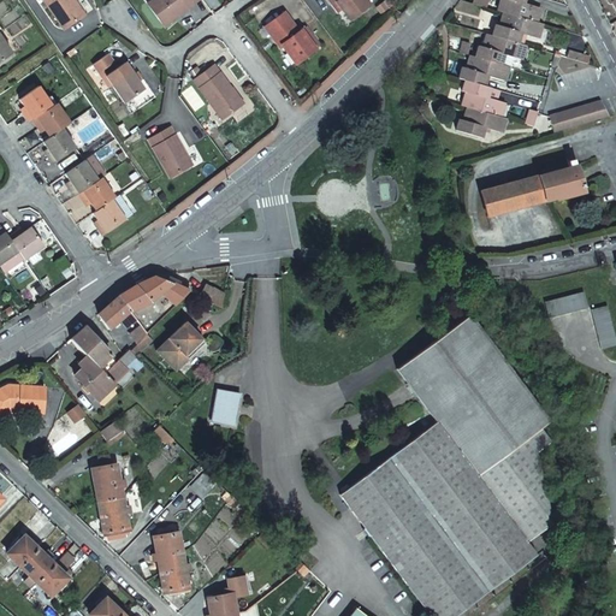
[(81,12),(71,0),(41,0),(61,27),(81,12)]
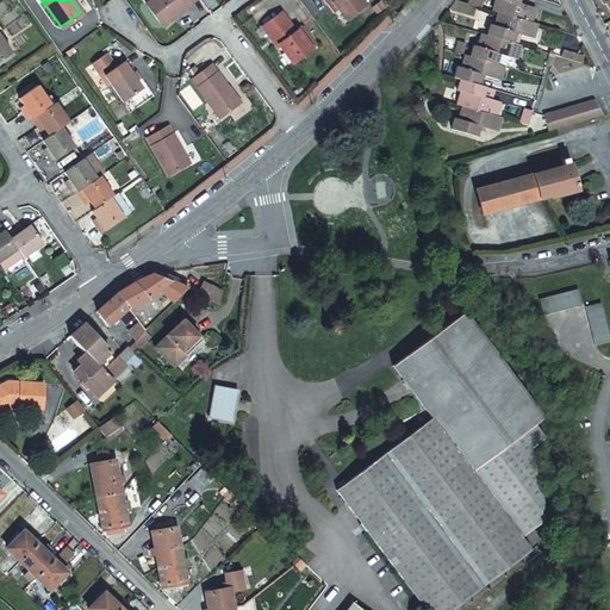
[(173,10),(185,0),(141,0),(156,19),(172,7),(173,10)]
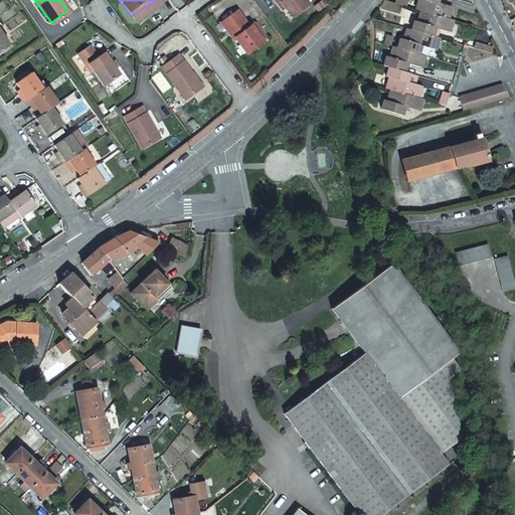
[(282,0),(283,1),(290,9),(302,0),(282,0)]
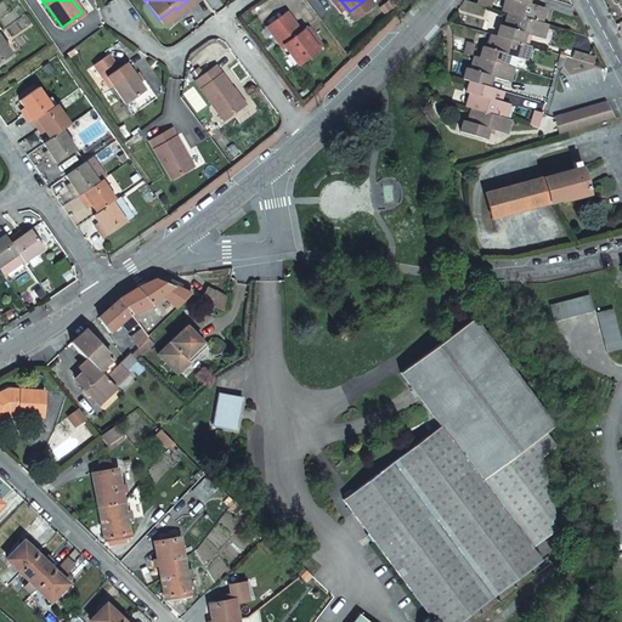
[(505,0),(503,11),(509,13),(529,20),(541,23),(544,9),(529,4),(529,0),(505,0)]
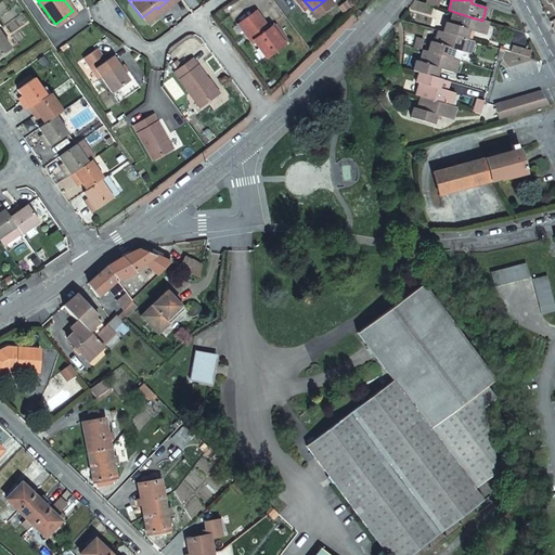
[(265,52),(281,38),(268,21),(266,23),(253,7),(236,20),(248,37),(252,35),(265,52)]
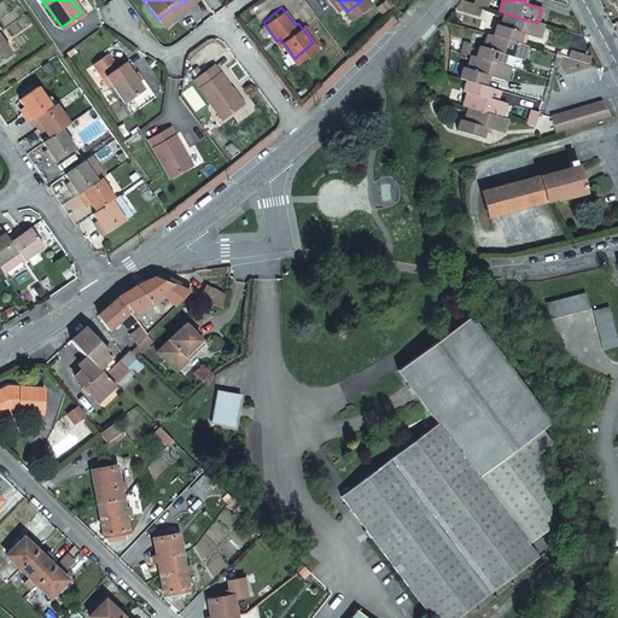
[(538,40),(543,24),(537,23),(525,19),(506,13),(501,27),(497,25),(494,36),(520,45),(523,34),(538,40)]
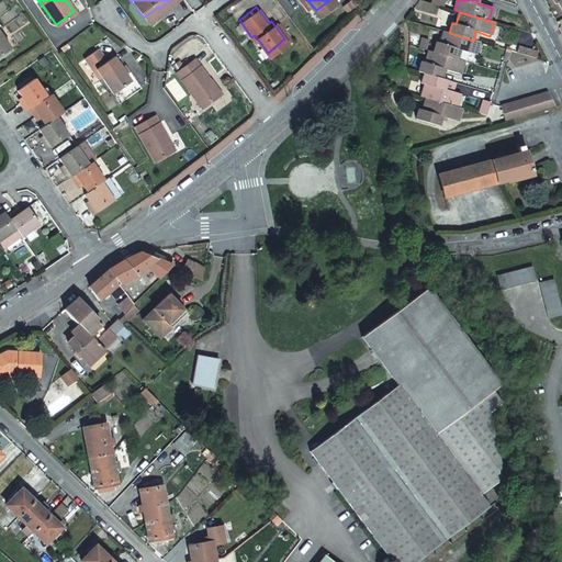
[(271,21),(284,38),(289,36),(274,18),(271,21)]
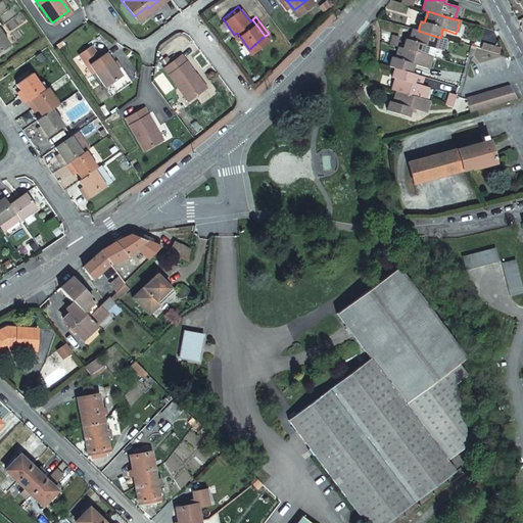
[(441,52),(445,39),(440,38),(418,31),(413,30),(409,41),(406,40),(403,49),(420,54),(425,56),(429,57),(431,58),(433,50),(441,52)]
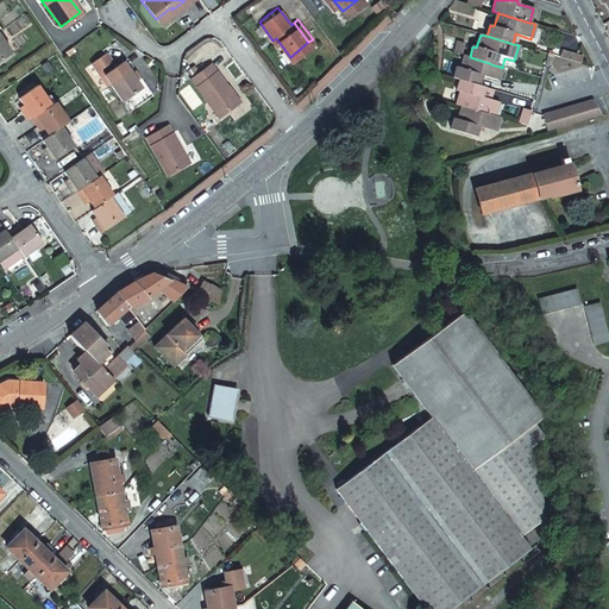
[(457,42),(453,52),(460,55),(464,44),(457,42)]
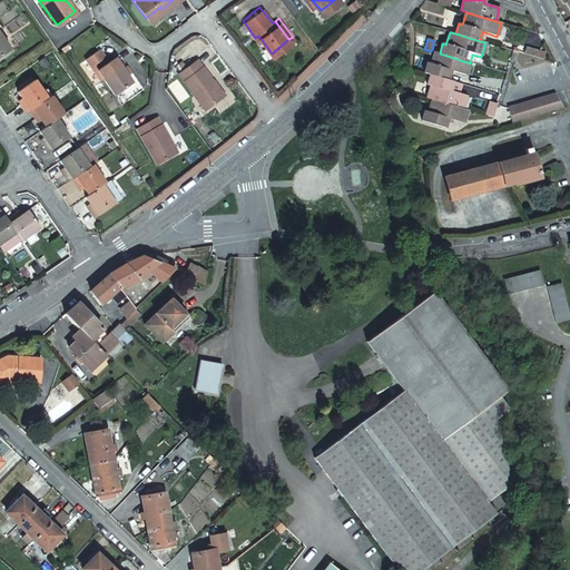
[(89,64),(101,55),(96,47),(82,56),(89,64)]
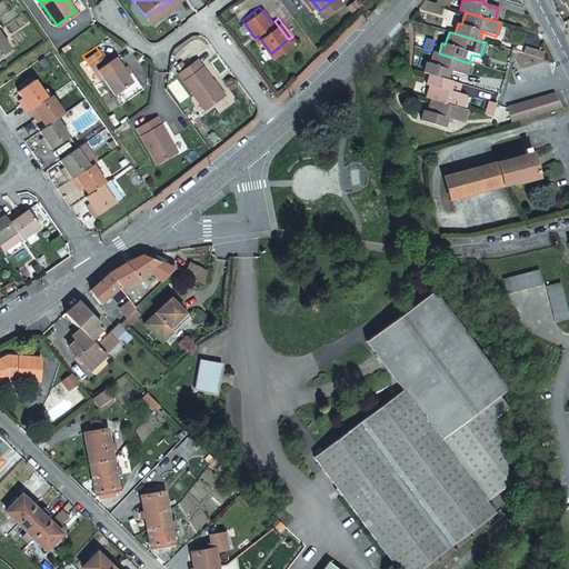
[(522,55),(542,60),(543,53),(525,47),(522,55)]
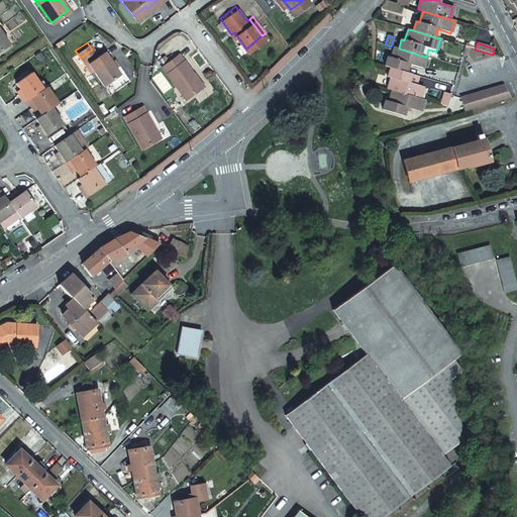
[(383,67),(389,69),(403,73),(406,74),(408,66),(421,70),(424,57),(420,56),(415,54),(399,48),(393,47),(390,59),(386,58),(383,67)]
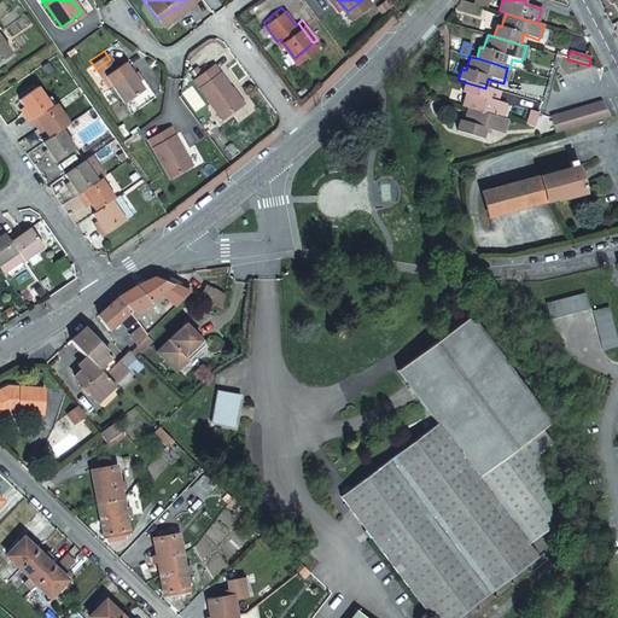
[(103,73),(110,82),(122,99),(141,85),(129,68),(122,58),(103,73)]
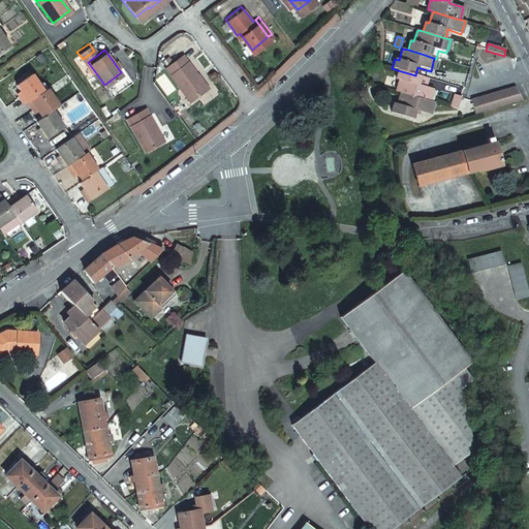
[(195,70),(180,50),(162,63),(187,96),(205,84),(194,71),(195,70)]
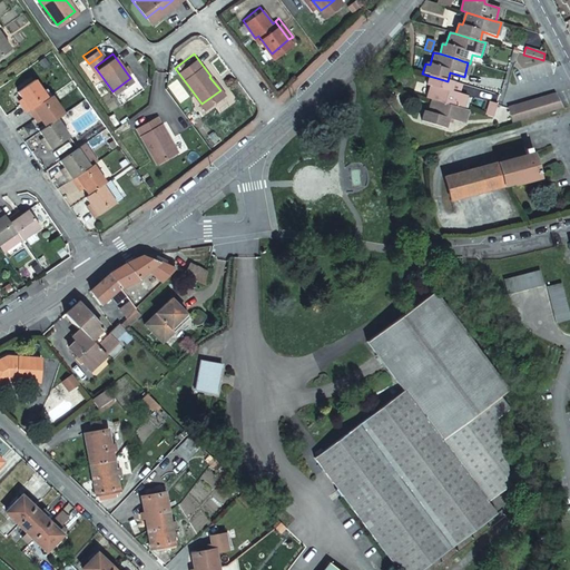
[(26,106),(43,94),(31,76),(13,88),(20,97),(17,99),(23,108),(26,106)]
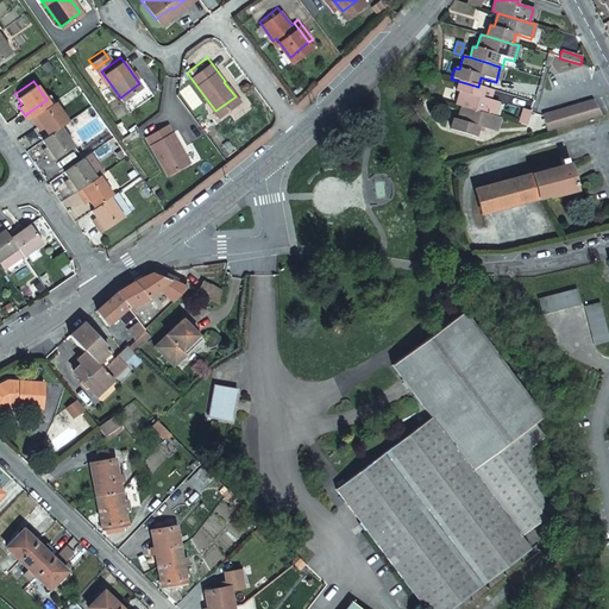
[(459,93),(454,106),(460,107),(476,112),(493,117),(496,102),(481,99),(484,88),(478,87),(475,86),(458,81),(454,92),(459,93)]
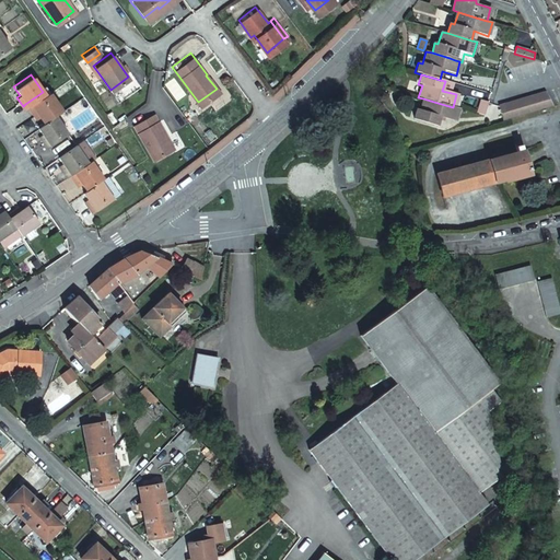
[(53,112),(60,106),(47,89),(43,92),(25,104),(33,114),(36,112),(42,120),(53,112)]
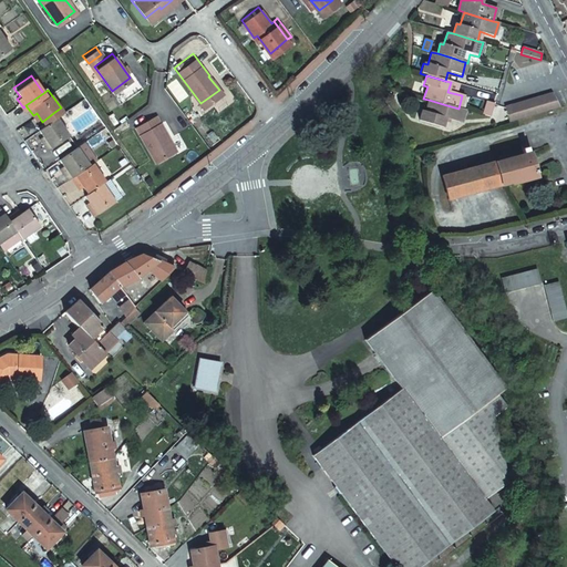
[(543,96),(547,111),(558,107),(552,93),(543,96)]
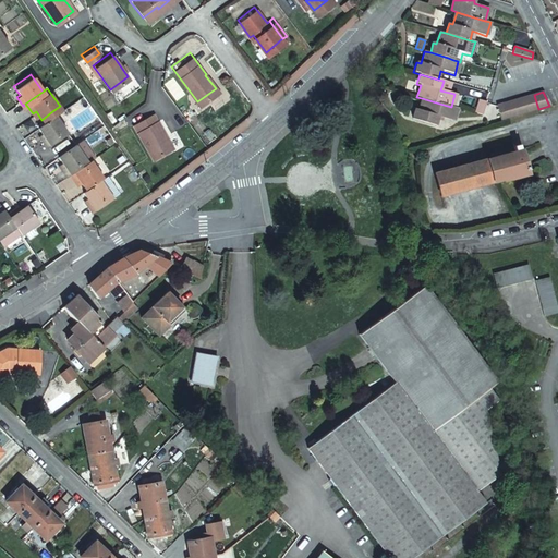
[(526,97),(531,111),(538,109),(534,95),(526,97)]
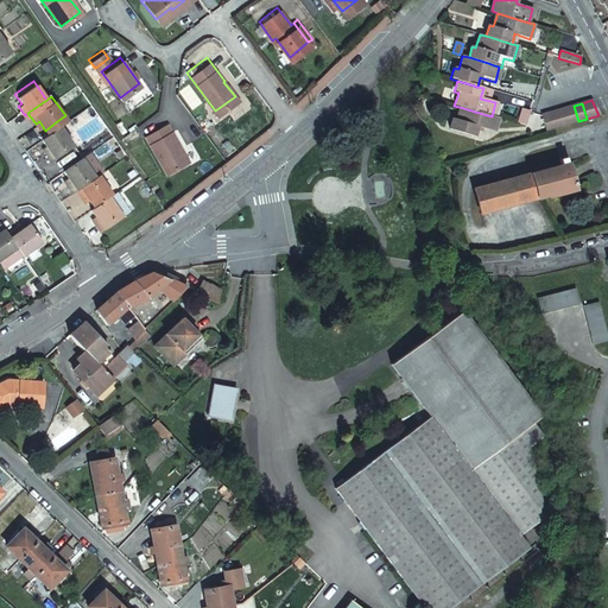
[(565,108),(569,124),(578,121),(574,106),(565,108)]
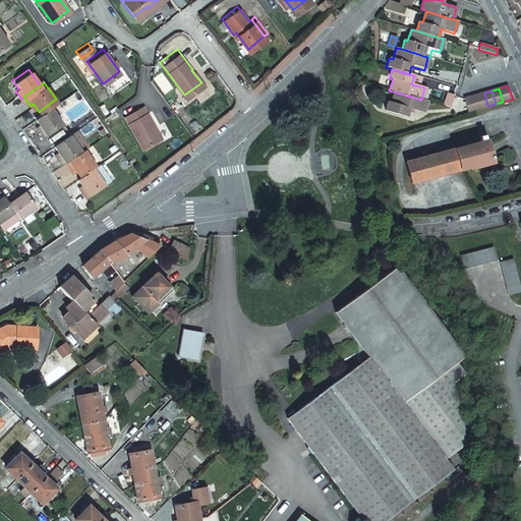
[(407,96),(394,92),(391,104),(387,103),(384,112),(406,118),(408,110),(422,114),(425,101),(421,100),(407,96)]
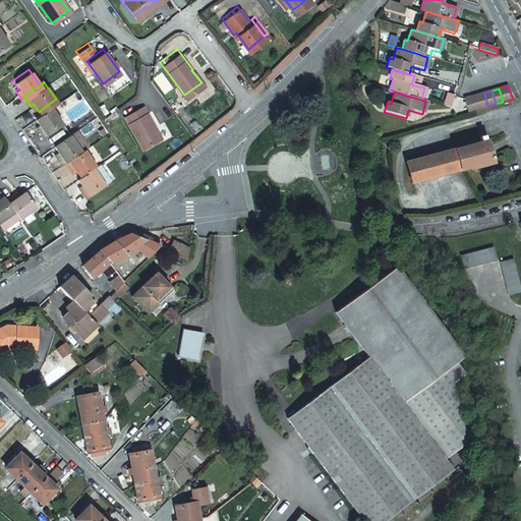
[(477,95),(480,108),(487,106),(484,93),(477,95)]
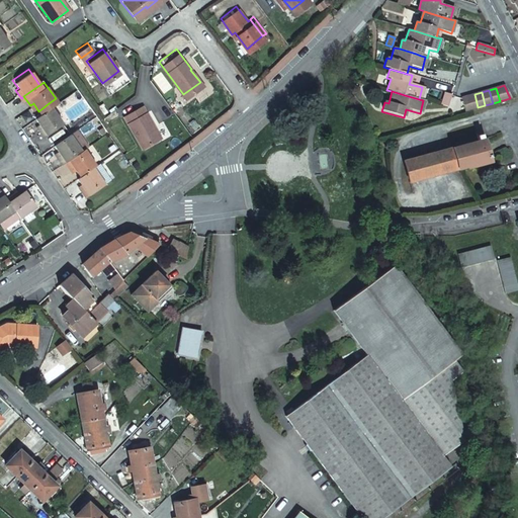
[(448,108),(451,96),(445,94),(442,106),(448,108)]
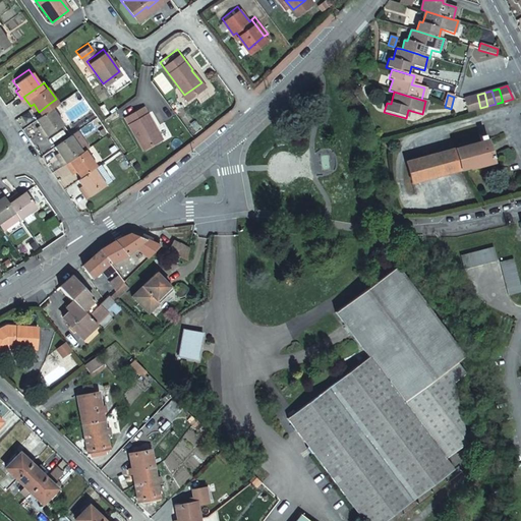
[(470,97),(474,110),(480,108),(477,95),(470,97)]
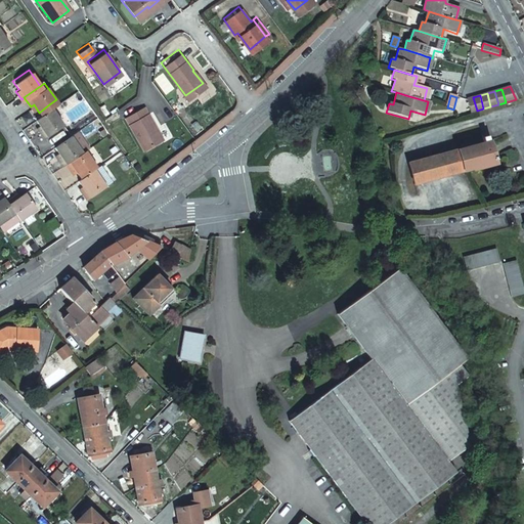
[(466,99),(470,113),(477,111),(473,97),(466,99)]
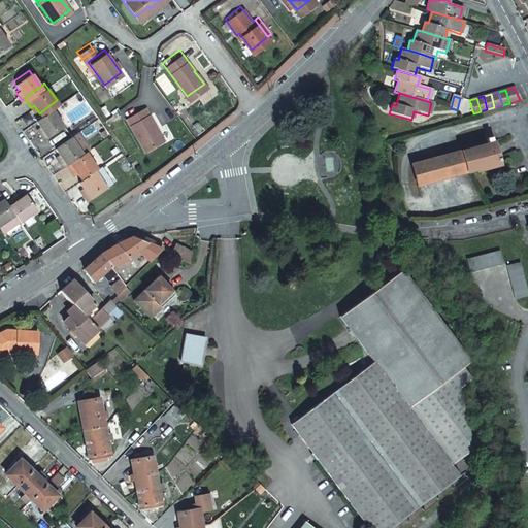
[(163,137),(159,129),(157,130),(155,126),(156,125),(143,104),(126,116),(144,147),(163,137)]
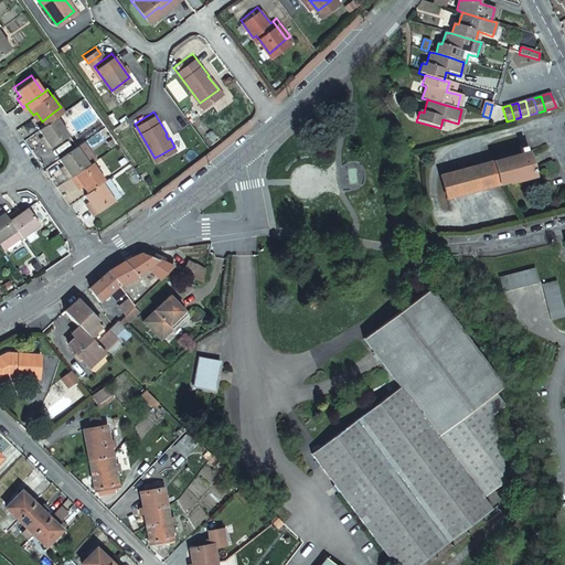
[(65,129),(53,113),(42,121),(35,126),(42,134),(39,136),(45,145),(65,129)]
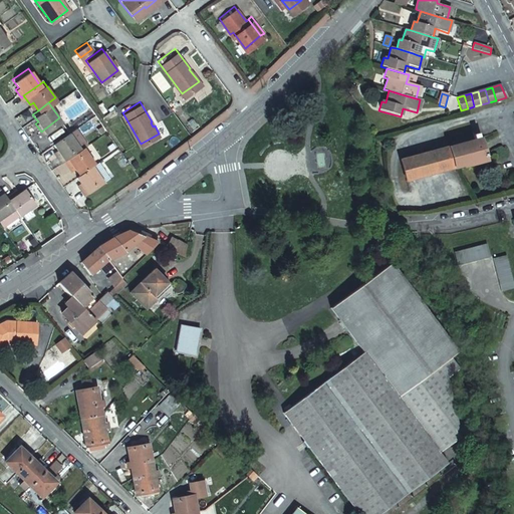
[(79,145),(68,129),(51,141),(57,149),(54,151),(60,159),(63,157),(79,145)]
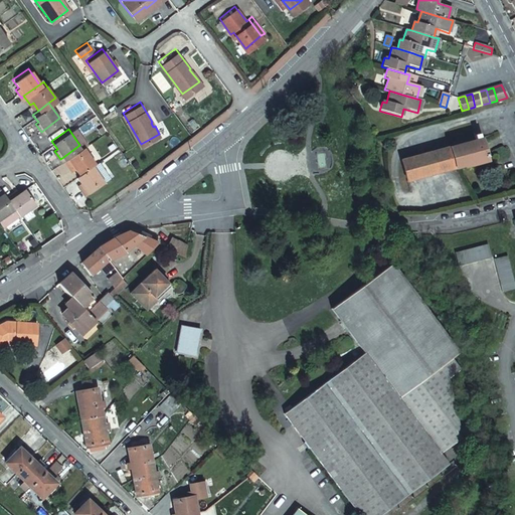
[(482,138),(451,146),(457,167),(487,158),(482,138)]
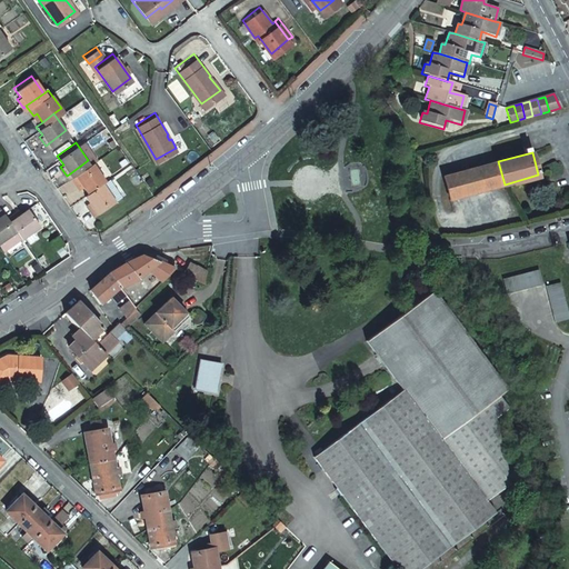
[(87,189),(105,176),(92,158),(88,160),(70,173),(77,183),(81,181),(87,189)]
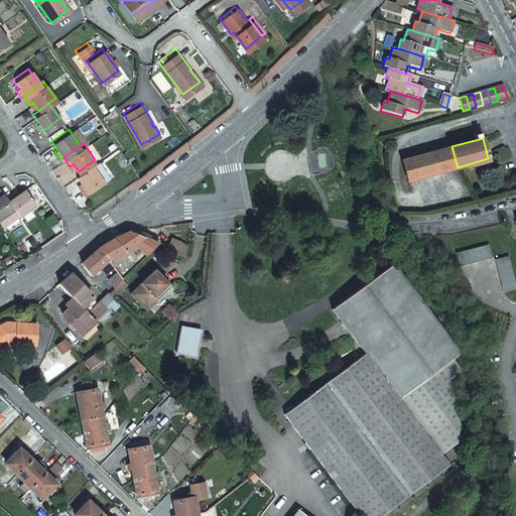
[(458,167),(452,146),(403,160),(408,181),(458,167)]
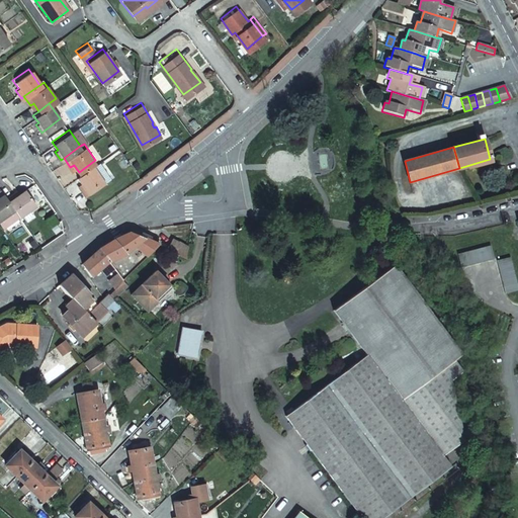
[(85,192),(111,173),(99,157),(95,160),(79,172),(76,174),(82,182),(79,184),(85,192)]
